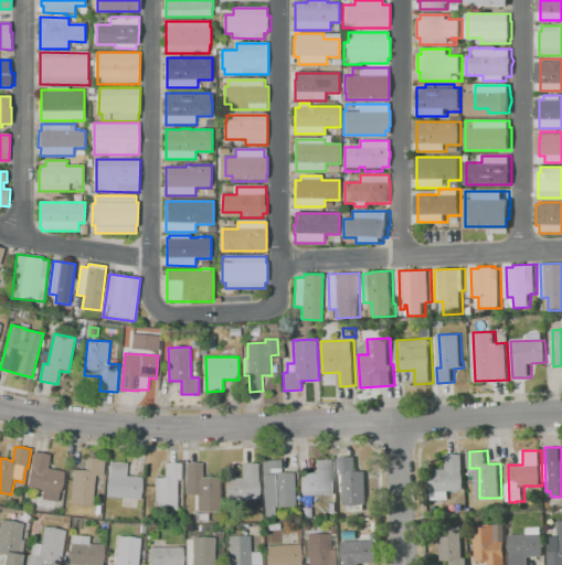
[(29,488),(34,451),(43,452),(52,455),(50,469),(66,471),(63,492),(61,492),(60,502),(43,499),(45,490),(29,488)]
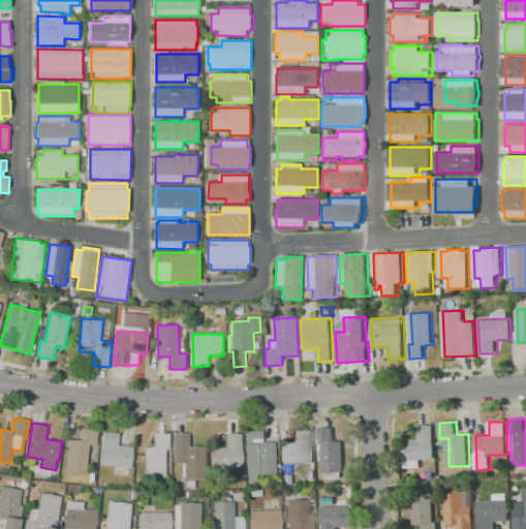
[(435,459),(422,459),(422,468),(404,468),(404,439),(420,439),(419,426),(423,426),(426,425),(434,425),(434,442),(435,444),(436,446),(436,447),(436,449),(436,450),(436,453),(435,455),(435,459)]
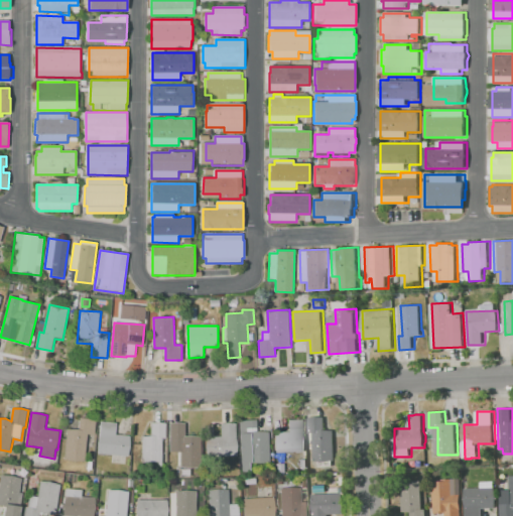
[(315,461),(314,432),(310,432),(310,418),(318,416),(327,417),(327,429),(335,429),(336,430),(336,461),(332,462),(328,463),(321,462),(315,461)]
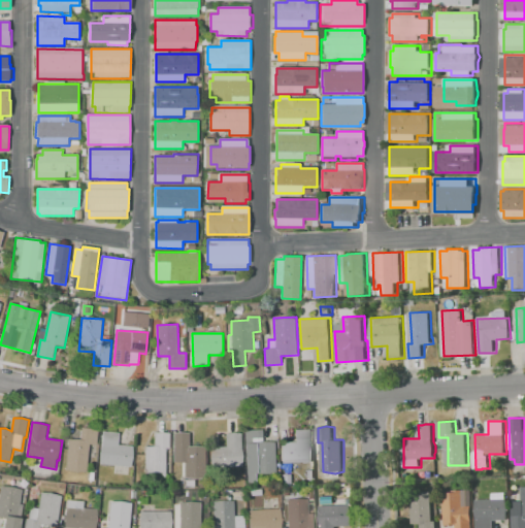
[(88,471),(77,472),(67,469),(69,438),(81,439),(83,428),(99,430),(98,446),(90,444),(88,471)]
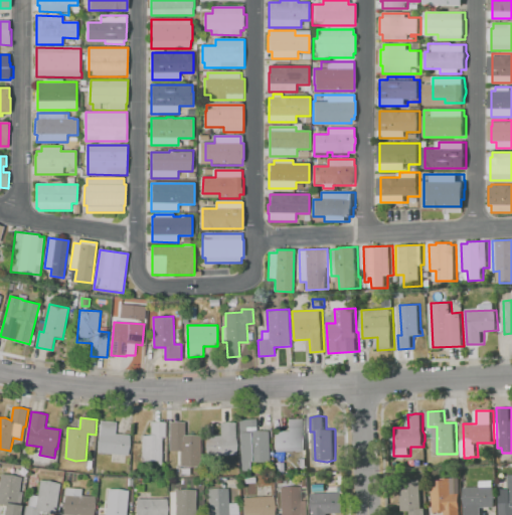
[(241,469),(240,419),(258,418),(258,432),(270,432),(271,462),(250,463),(250,468),(241,469)]
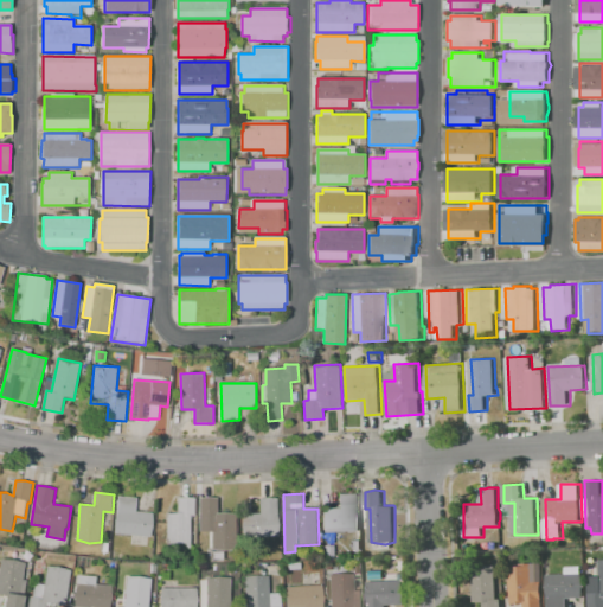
[(325,509),(340,509),(340,494),(359,493),(360,511),(361,511),(361,531),(326,532),(326,530),(322,529),(322,515),(325,515),(325,509)]
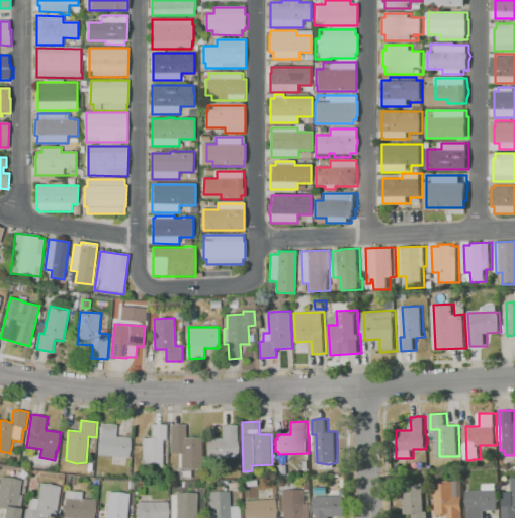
[(99,456),(98,446),(100,438),(101,424),(117,425),(116,436),(131,437),(131,448),(130,458),(99,456)]
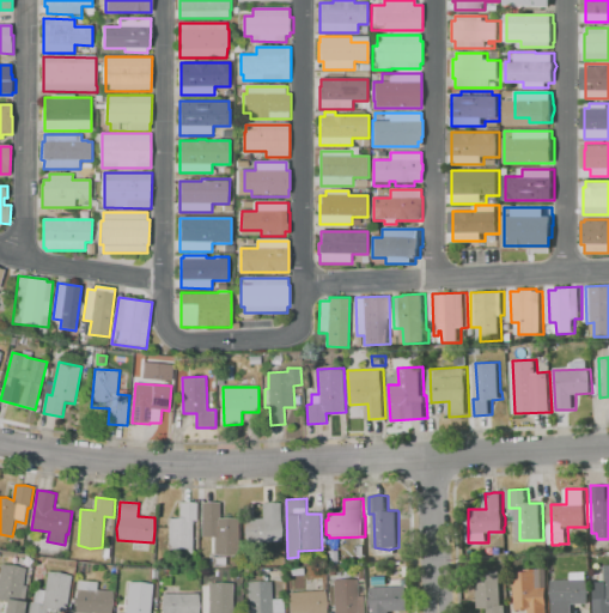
[(169,520),(180,519),(180,503),(189,502),(198,504),(198,522),(194,522),(193,557),(169,556),(169,520)]
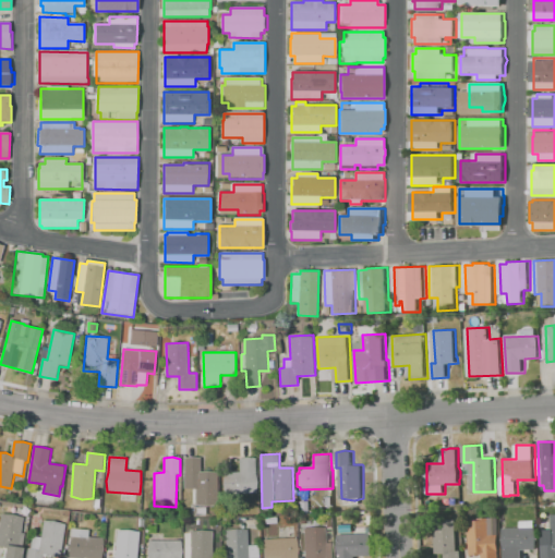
[(196,506),(196,475),(184,475),(184,458),(193,457),(202,458),(202,472),(208,472),(218,473),(217,506),(196,506)]
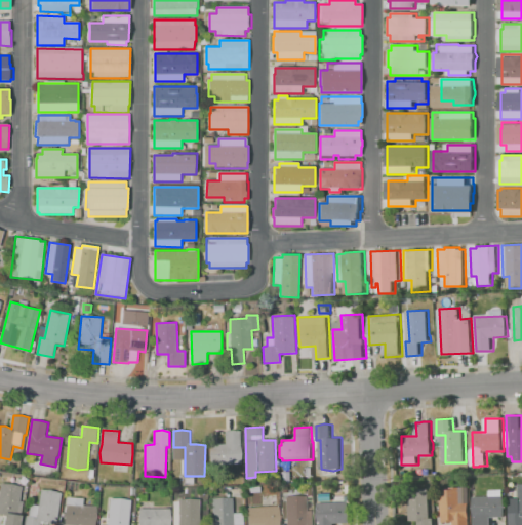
[(241,465),(211,465),(210,445),(225,444),(225,432),(230,431),(234,431),(236,431),(240,432),(241,446),(242,449),(242,452),(242,454),(242,457),(241,460),(241,465)]
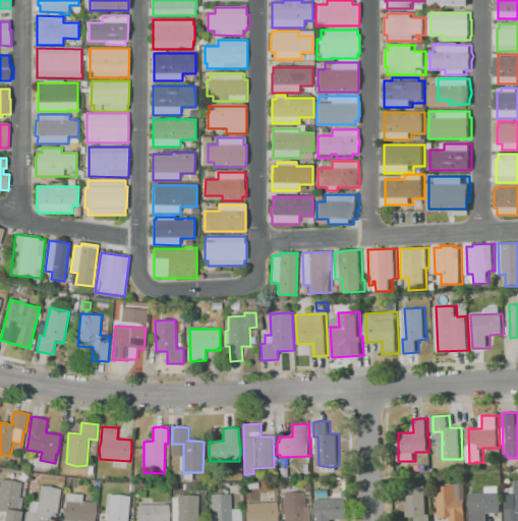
[(288,468),(287,478),(279,478),(279,468),(288,468)]
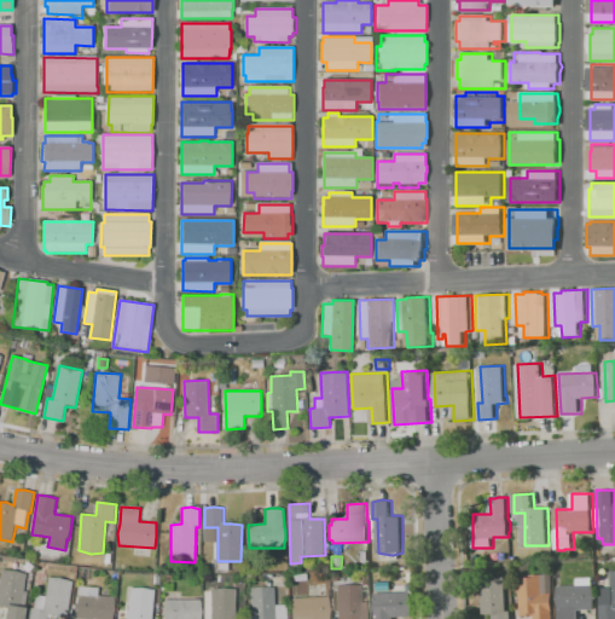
[(213,561),(226,562),(225,571),(212,570),(213,561)]
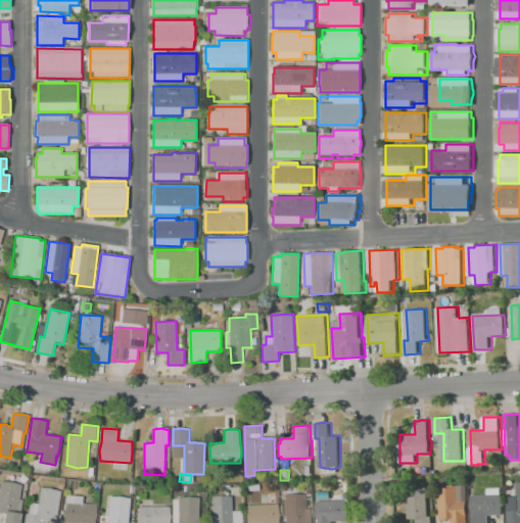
[(0,493),(2,481),(13,482),(22,485),(20,500),(25,500),(19,522),(3,522),(5,514),(0,512),(0,493)]
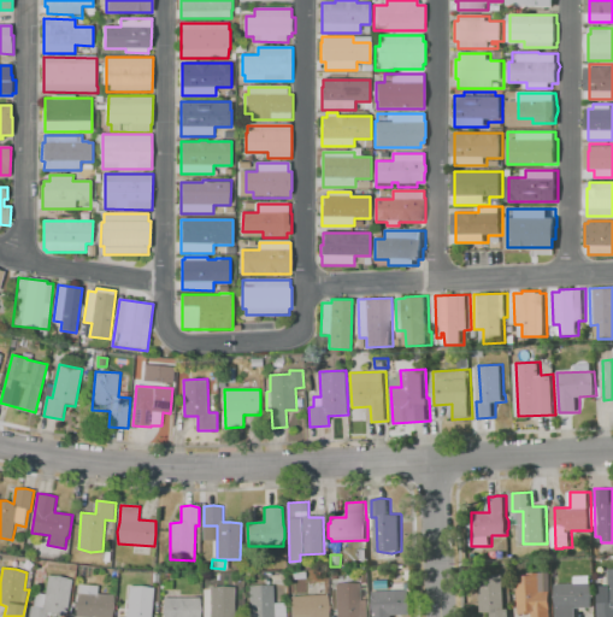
[(612,616),(600,616),(600,588),(612,588),(612,571),(612,616)]
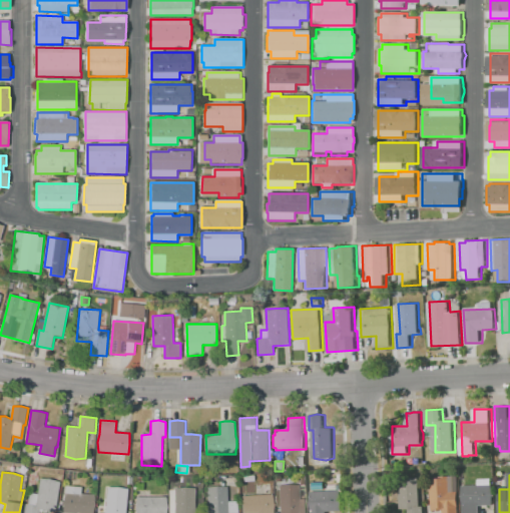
[(434,510),(433,479),(441,479),(441,476),(461,476),(461,492),(459,492),(459,512),(445,512),(445,509),(434,510)]
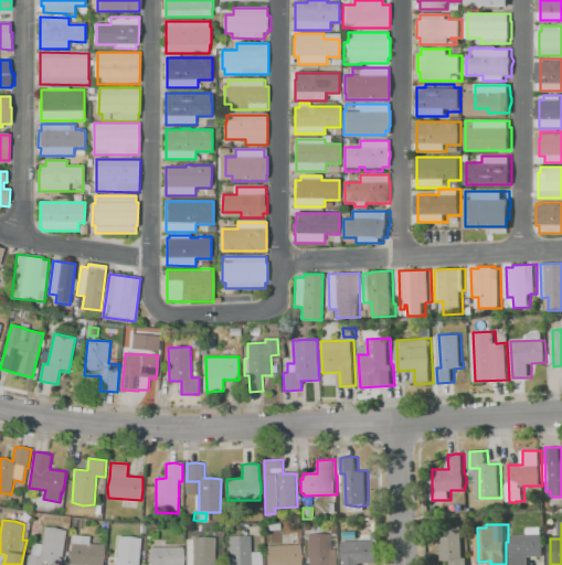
[(27,564),(29,555),(32,555),(34,543),(42,544),(45,526),(56,528),(67,531),(63,556),(66,557),(64,564),(49,564),(50,562),(45,562),(44,564),(27,564)]
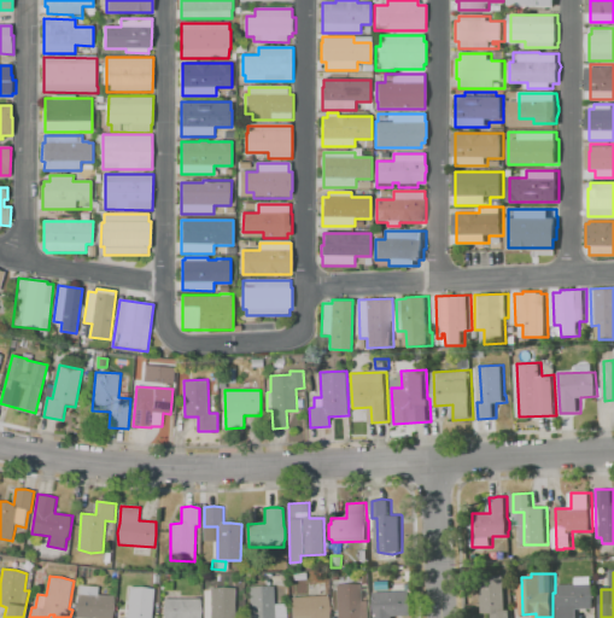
[(513,617),(495,617),(495,613),(483,613),(483,578),(498,578),(498,576),(507,576),(508,610),(513,610),(513,617)]
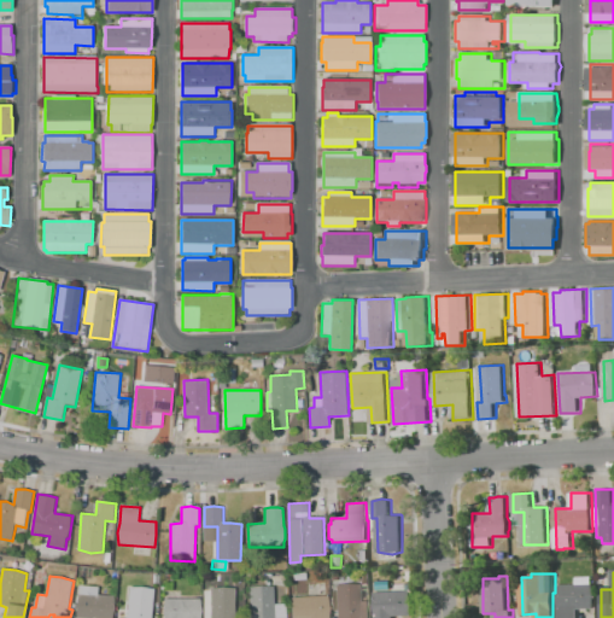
[(560,586),(578,584),(578,577),(595,576),(596,608),(579,608),(579,617),(560,617),(560,601),(559,598),(557,594),(557,590),(559,589),(560,586)]
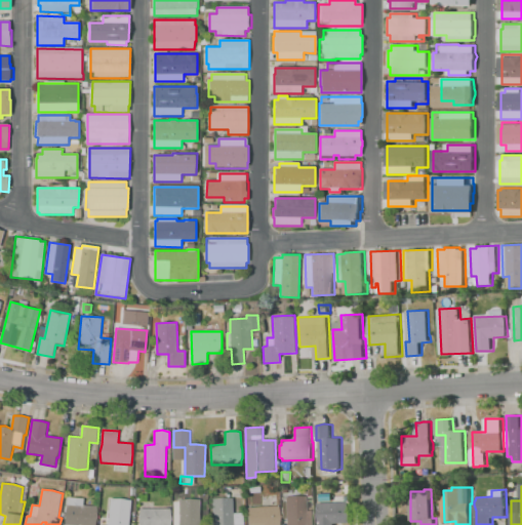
[(286,496),(308,495),(308,511),(316,510),(316,524),(286,524),(286,519),(283,517),(283,508),(286,508),(286,496)]
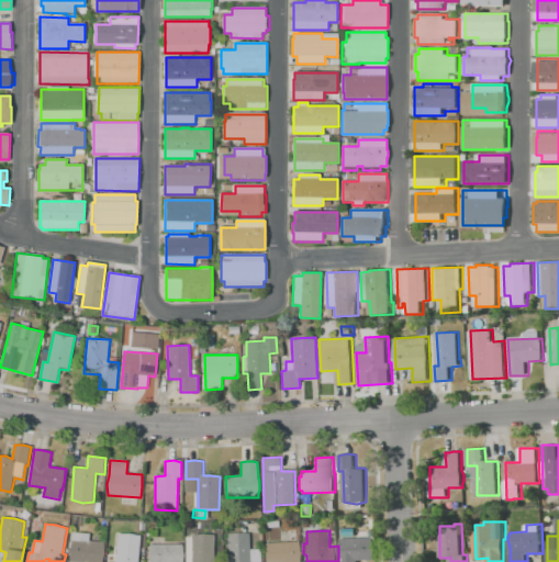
[(102,561),(70,561),(71,532),(90,534),(90,541),(104,542),(105,553),(102,561)]
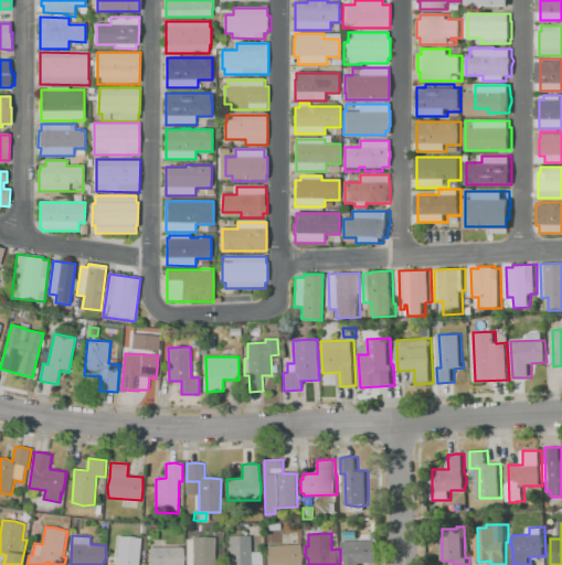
[(229,564),(229,537),(241,535),(252,536),(252,552),(263,552),(263,564),(229,564)]
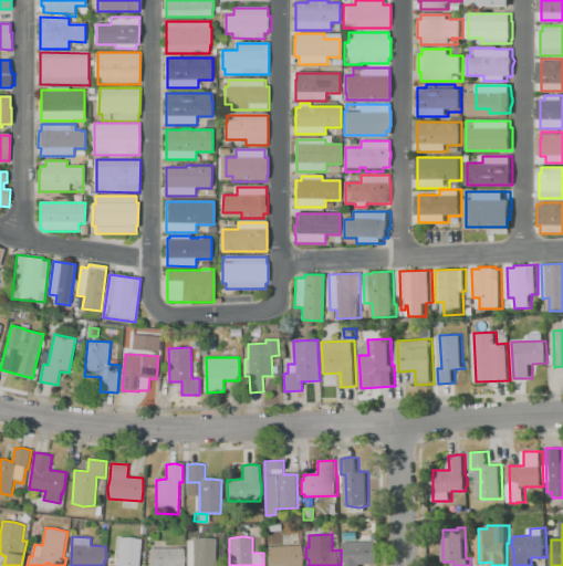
[(117,565),(120,538),(132,537),(142,540),(139,565),(142,565),(142,564),(146,564),(145,565),(117,565)]
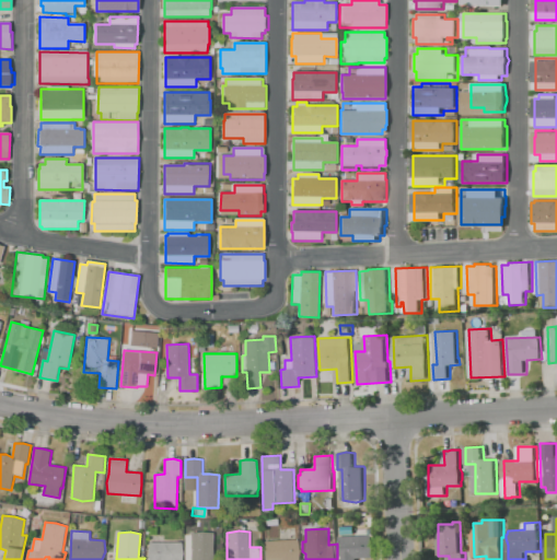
[(185,559),(185,535),(192,535),(192,533),(204,532),(213,533),(213,559),(185,559)]
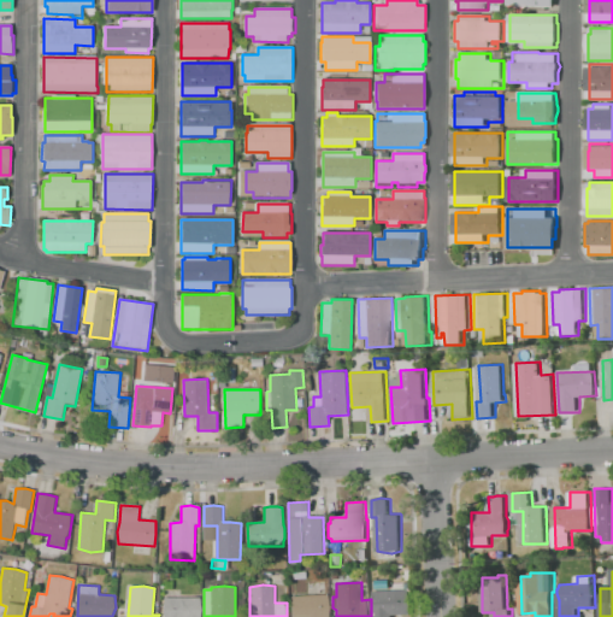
[(375,616),(375,591),(412,591),(412,615),(395,616),(375,616)]
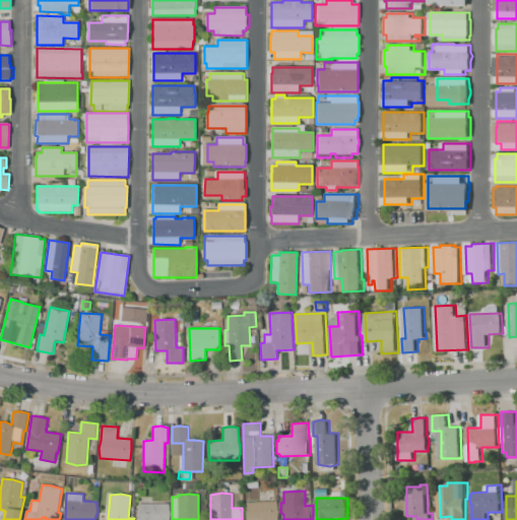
[(247,519),(247,503),(276,502),(278,512),(278,519),(247,519)]
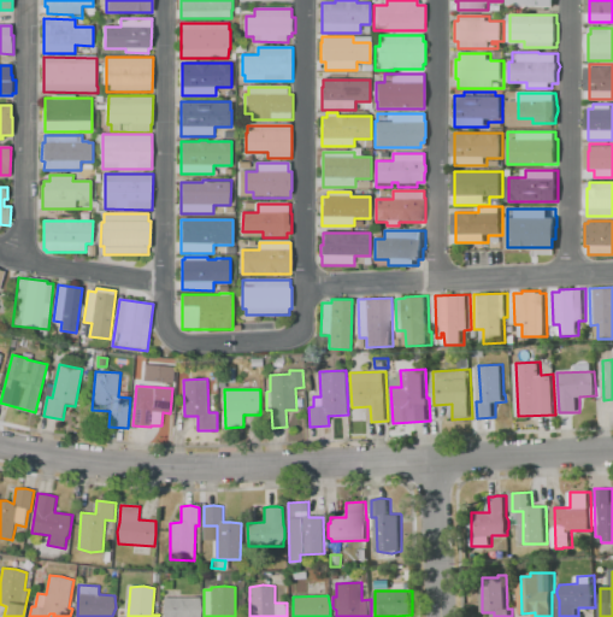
[(164,616),(164,598),(201,598),(201,616),(164,616)]
